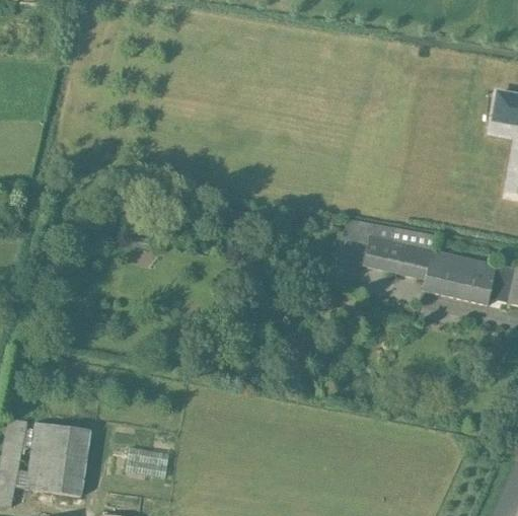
[(517,94),(500,91),(495,119),(517,123),(517,94)]
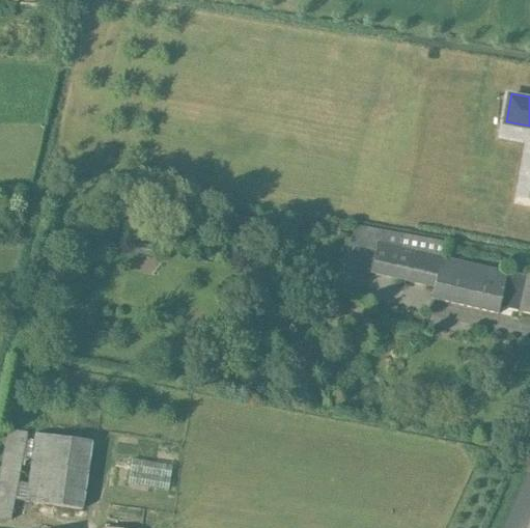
[(448,240),(356,222),(351,245),(377,250),(371,271),(434,286),(431,297),(499,312),(501,305),(529,311),(529,274),(444,254),(448,240)]
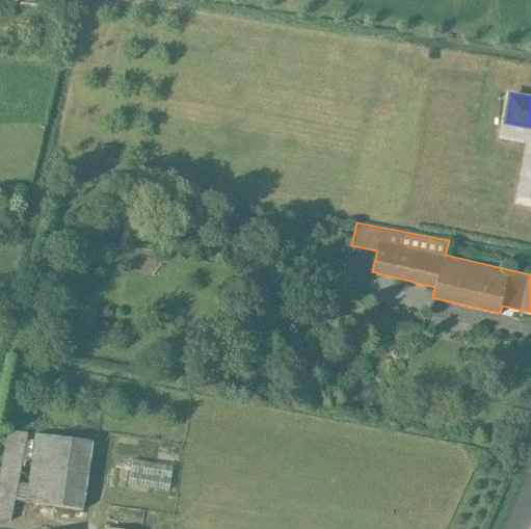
[(395,303),(393,310),(401,312),(402,306),(395,303)]
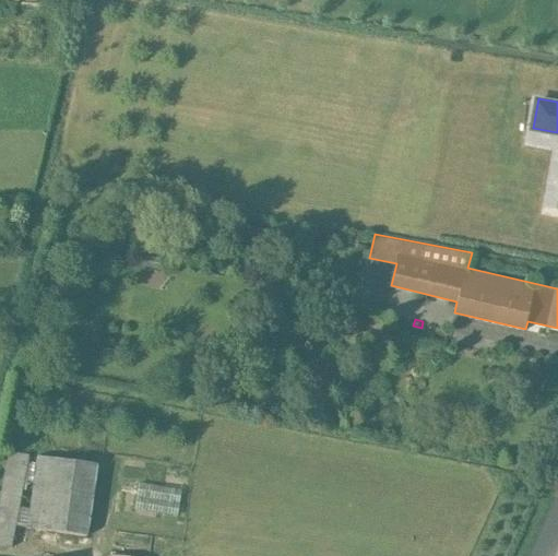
[(334,323),(332,332),(343,335),(345,327),(334,323)]
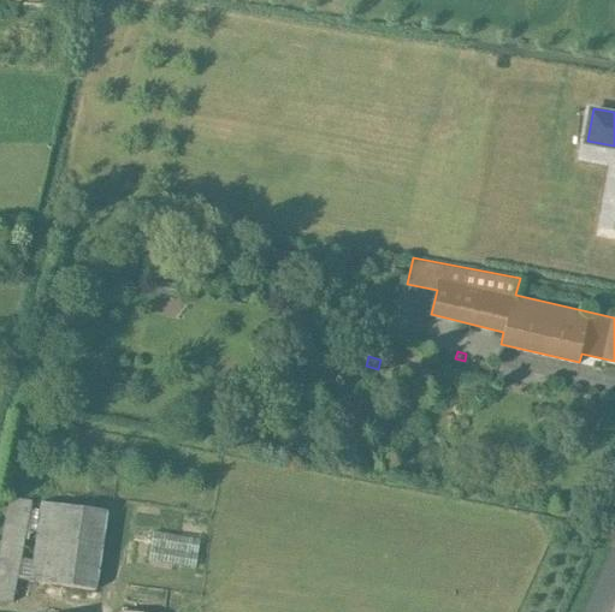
[(41,500),(10,495),(0,547),(0,598),(15,600),(18,577),(30,578),(30,577),(98,587),(107,509),(42,499),(41,500)]
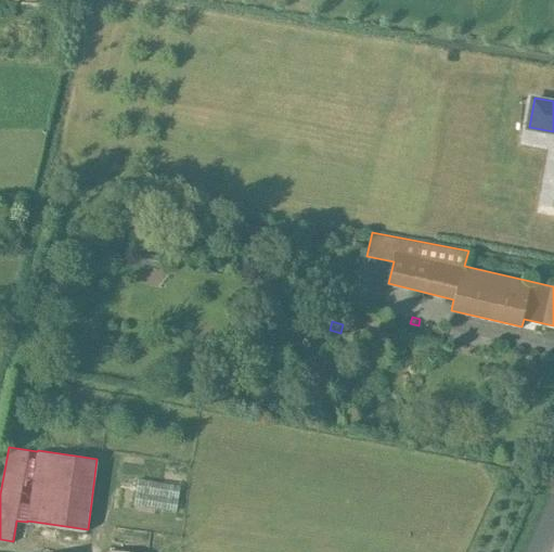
[(138,478),(134,503),(177,510),(181,485),(138,478)]
